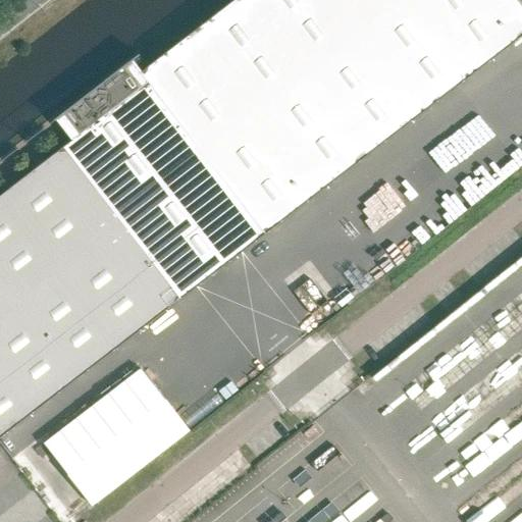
[(0,437),(521,36),(521,6),(517,0),(235,0),(141,72),(133,61),(140,56),(139,55),(54,120),(55,121),(56,120),(72,141),(0,196),(0,437)]
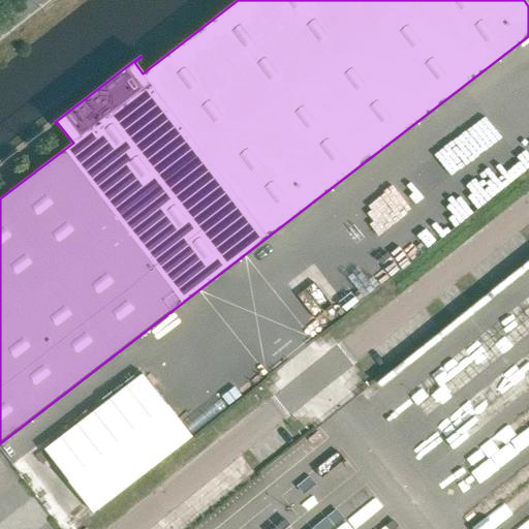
[(413,168),(431,190),(503,132),(487,111),(413,168)]
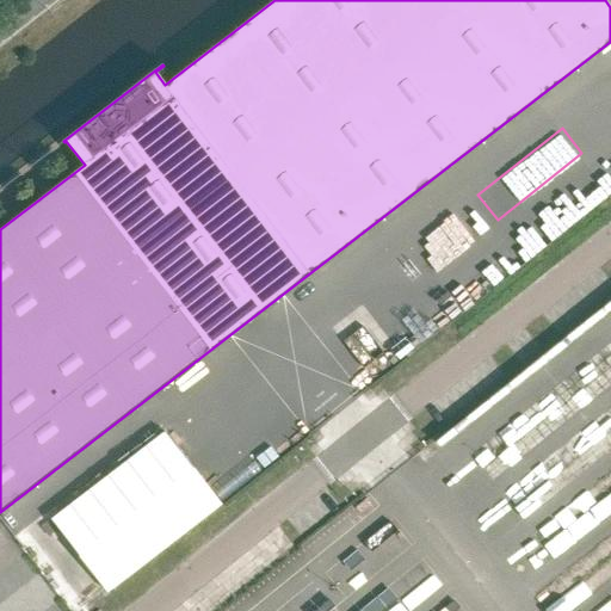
[(610,153),(586,168),(602,193),(610,187),(610,153)]
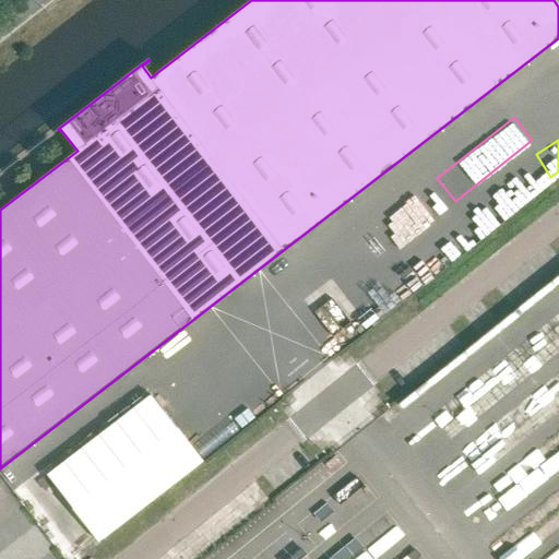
[(98,542),(202,461),(151,395),(47,476),(98,542)]
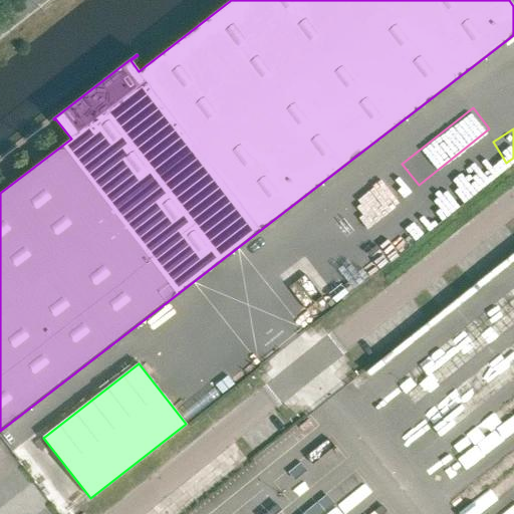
[(434,426),(457,464),(513,429),(513,393),(484,412),(478,403),(502,388),(497,379),(479,390),(474,380),(395,429),(404,444),(434,426)]
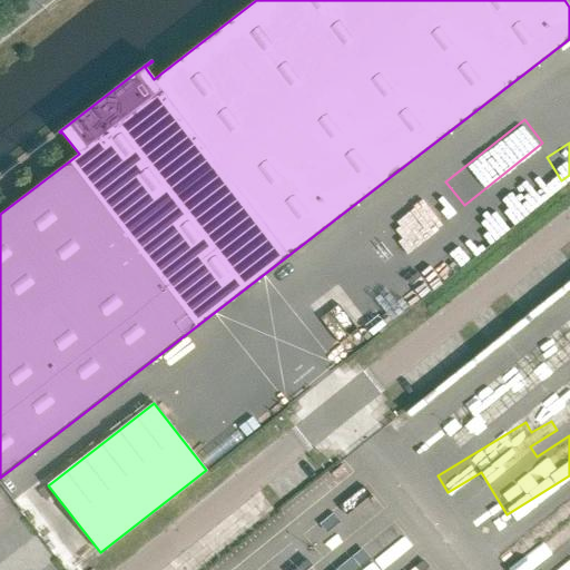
[(363,488),(300,527),(314,550),(377,511),(363,488)]
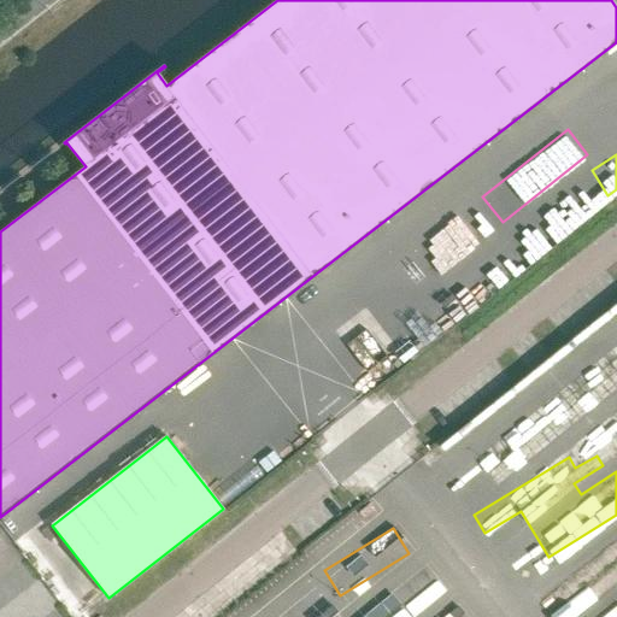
[(558,588),(538,603),(547,616),(616,616),(616,535),(601,547),(613,563),(616,559),(616,601),(611,594),(611,583),(603,573),(566,599),(558,588)]
